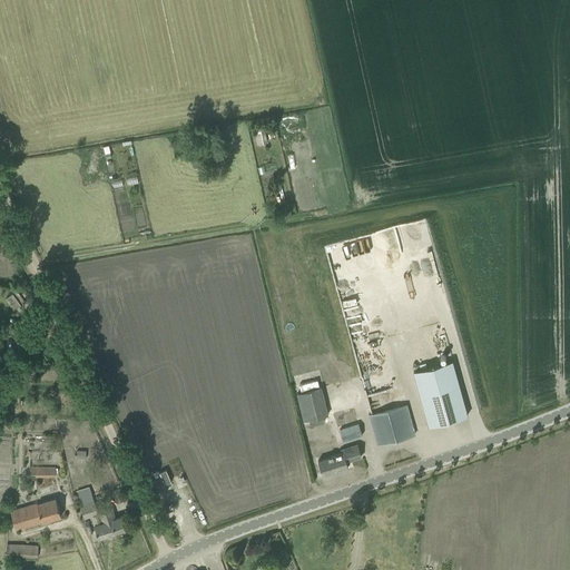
[(263,127),(256,128),(258,144),(266,143),(263,127)]
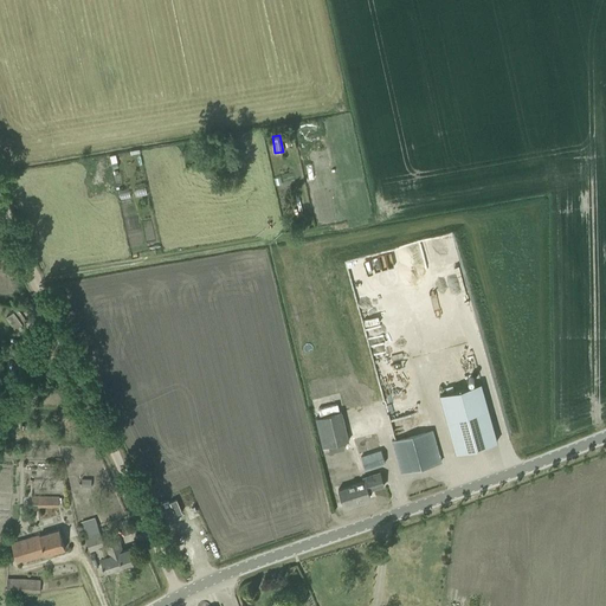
[(497,442),(481,384),(439,395),(456,453),(497,442)]
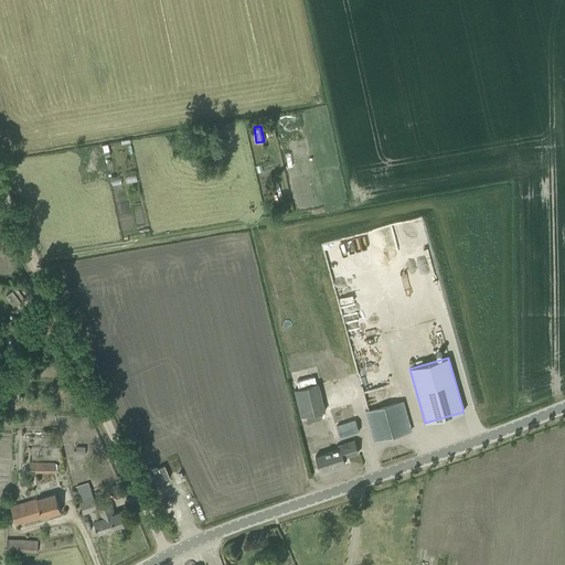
[(297,387),(304,416),(328,411),(322,382),(297,387)]
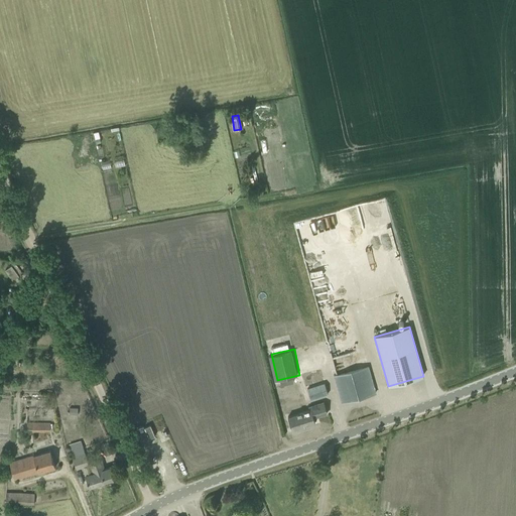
[(375,393),(368,367),(334,377),(341,402),(375,393)]
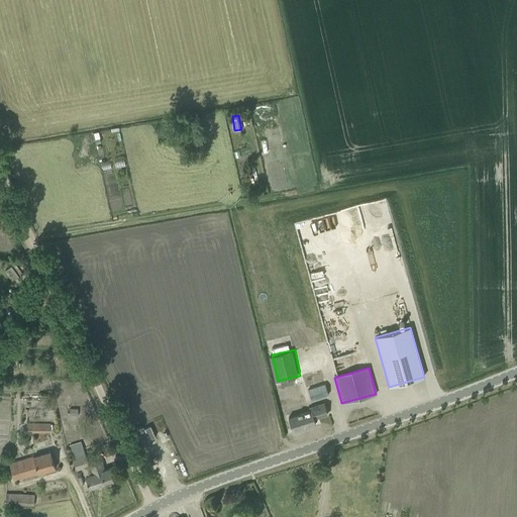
[(307,390),(311,401),(329,395),(325,384),(324,384),(322,379),(317,381),(318,386),(307,390)]
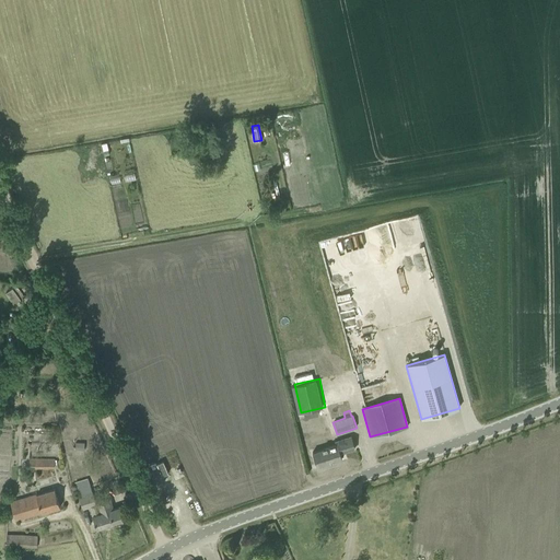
[(336,445),(312,453),(316,466),(341,458),(341,455),(354,451),(350,436),(335,441),(336,445)]
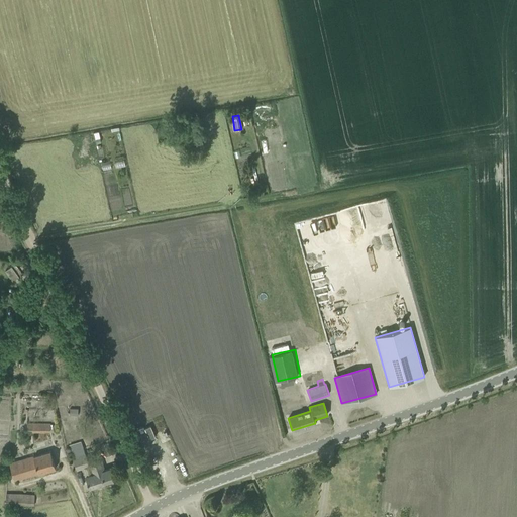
[(26,432),(49,433),(49,425),(26,424),(26,432)]
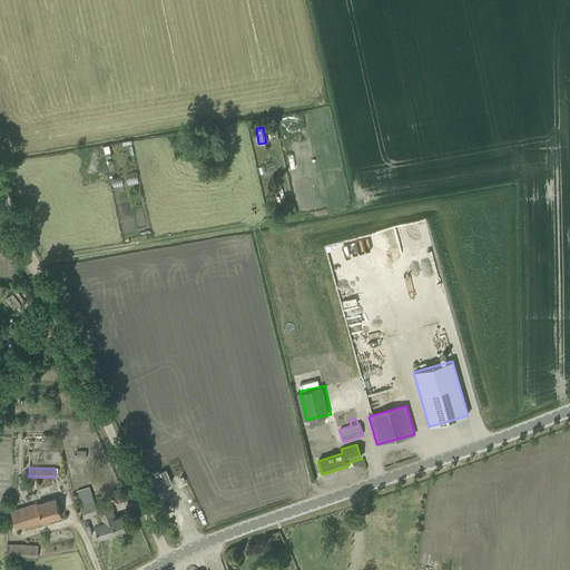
[(119,489),(112,491),(118,503),(125,500),(119,489)]
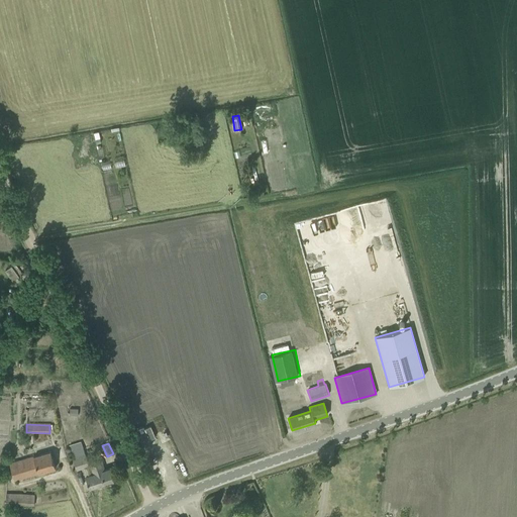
[(10,463),(15,480),(56,469),(50,451),(10,463)]
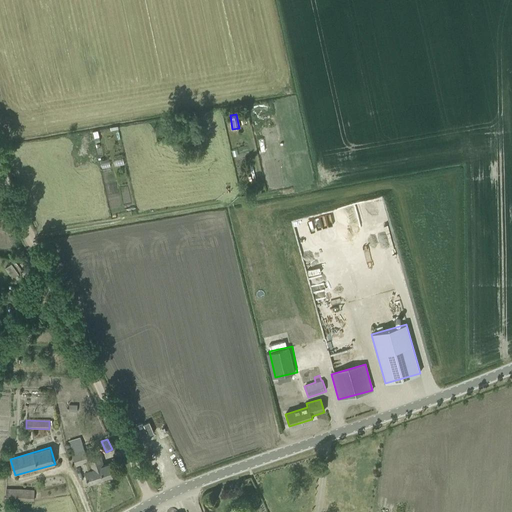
[(82,463),(88,483),(112,476),(109,464),(103,466),(100,457),(89,460),(85,450),(72,454),(76,465),(82,463)]
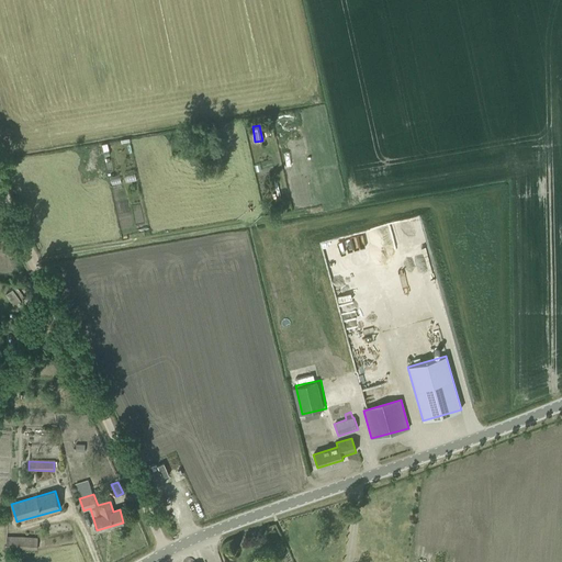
[(195,518),(204,514),(197,497),(188,501),(195,518)]
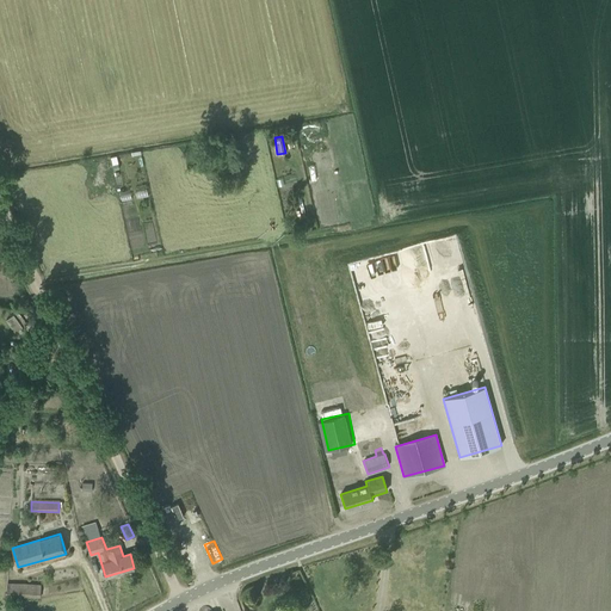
[(6,596),(39,597),(41,585),(7,584),(6,596)]
